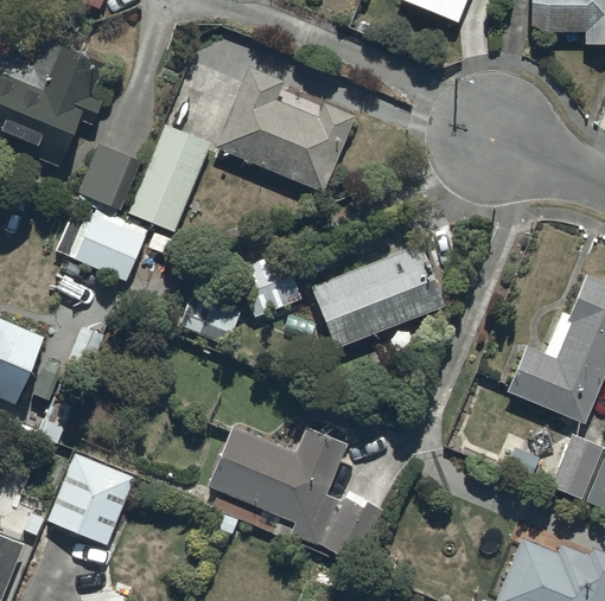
[(56,0),(103,20),(112,0),(56,0)]
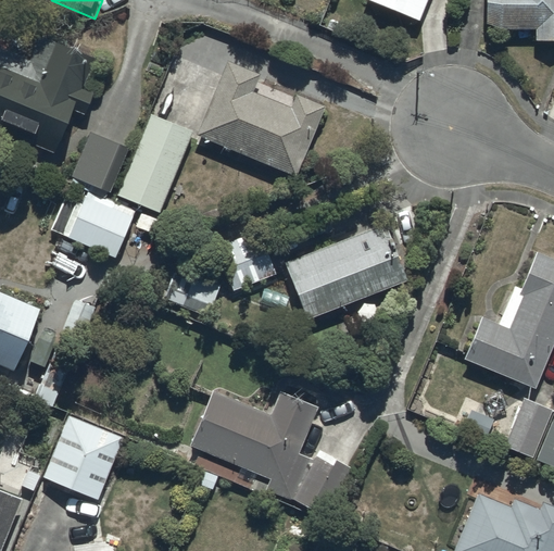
[(370,0),(367,10),(422,33),(435,0),(370,0)]
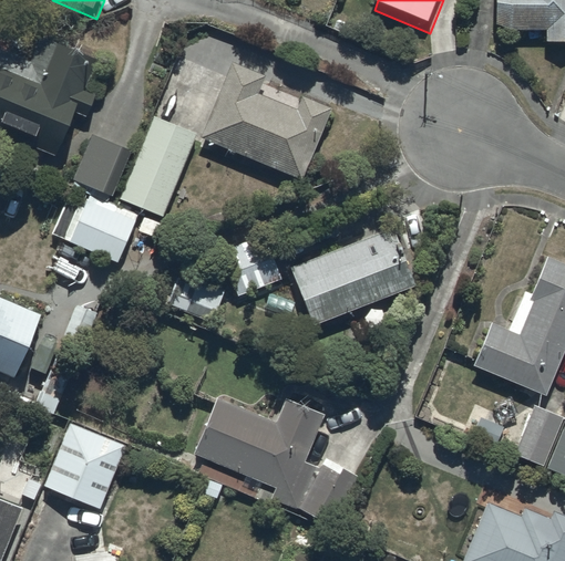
[(546,40),(564,40),(564,0),(494,0),(495,28),(546,28),(546,40)]
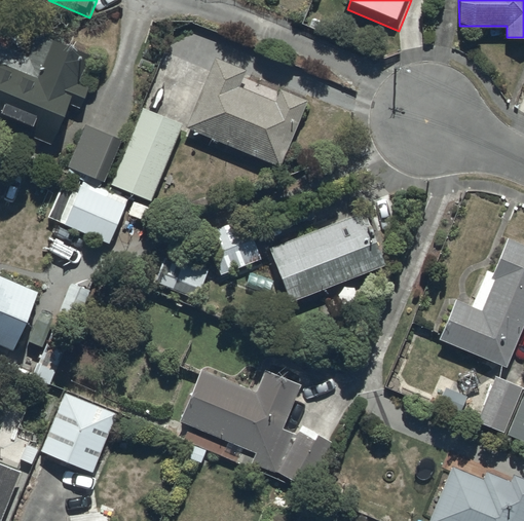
[(0,123),(50,144),(67,103),(80,109),(88,87),(79,83),(90,53),(38,32),(29,53),(0,41),(0,123)]
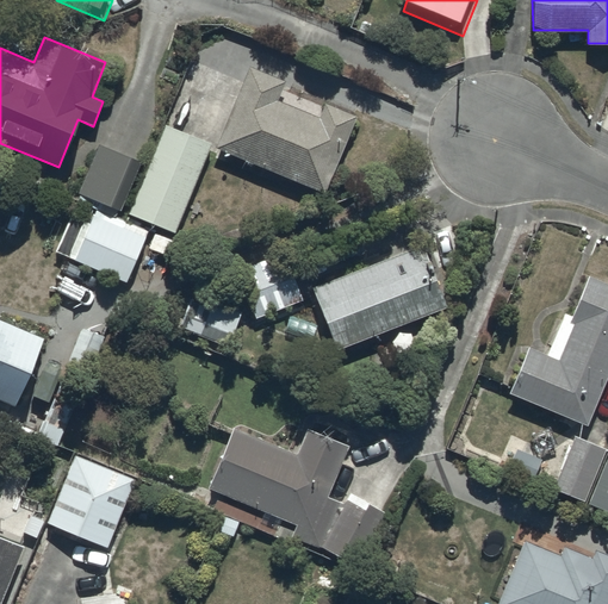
[(249,66),(216,147),(326,192),(357,116),(326,104),(320,117),(278,100),(285,80),(249,66)]
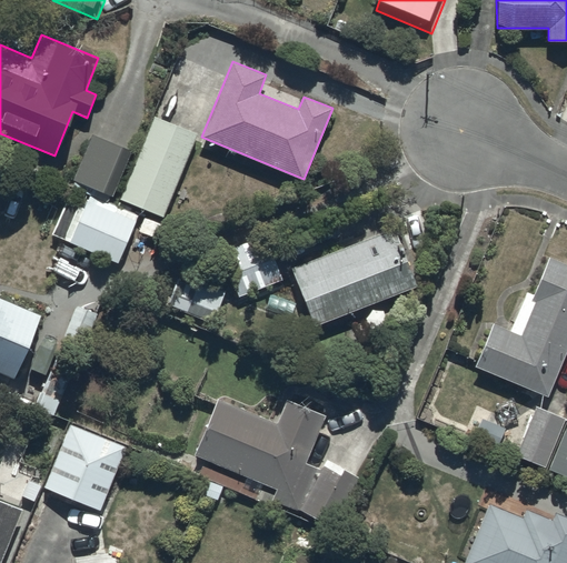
[(162,217),(197,134),(155,117),(120,199),(162,217)]
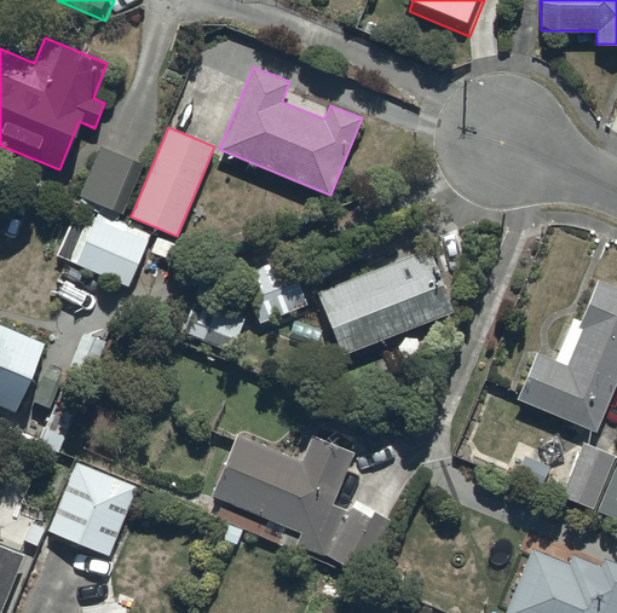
[(101,148),(80,196),(122,214),(143,165),(101,148)]
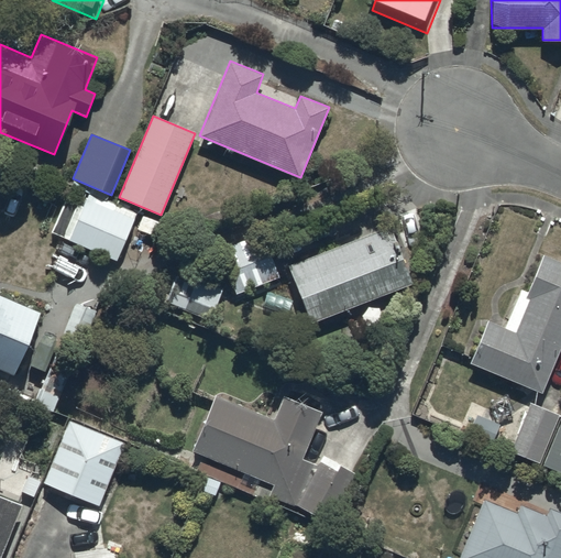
[(66,200),(52,232),(142,272),(160,232),(134,221),(136,216),(89,195),(84,208),(66,200)]
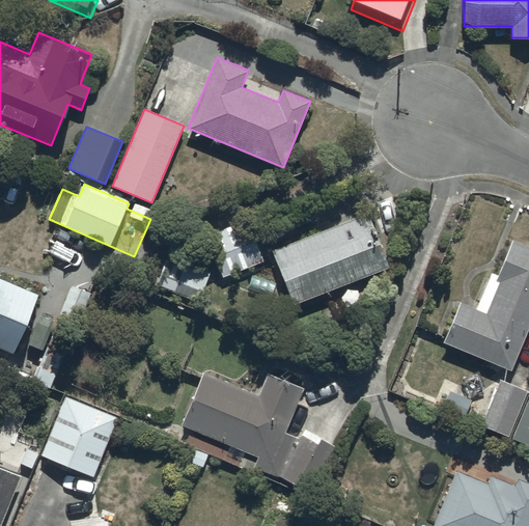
[(366,213),(272,250),(294,305),(388,268),(366,213)]
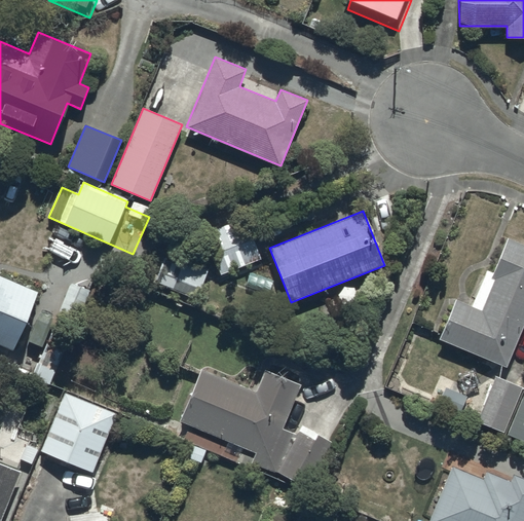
[(207,235),(221,275),(261,261),(246,221),(207,235)]
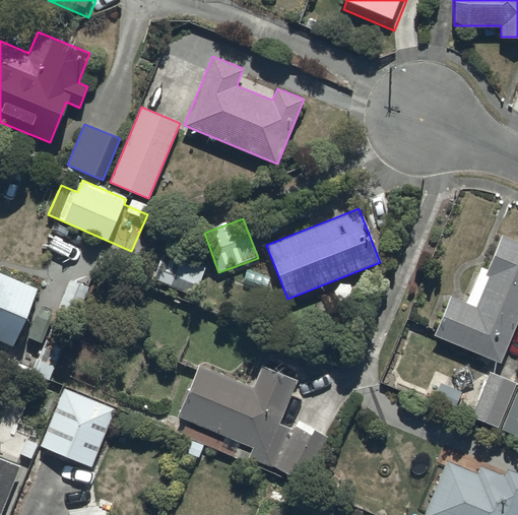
[(434,335),(500,363),(517,319),(517,242),(501,236),(484,274),(489,276),(475,307),(450,297),(434,335)]
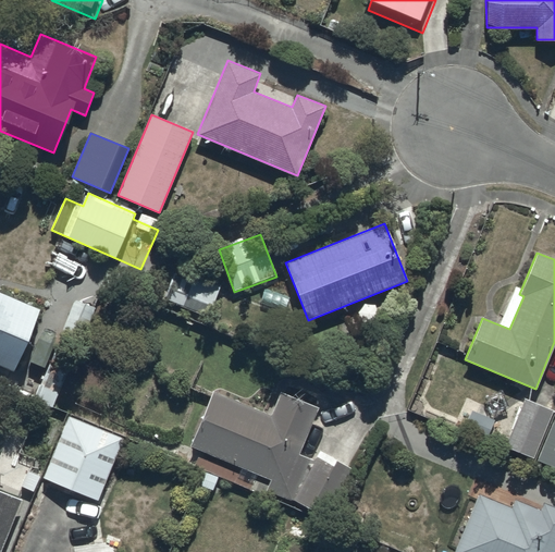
[(176,268),(163,298),(208,316),(220,286),(176,268)]
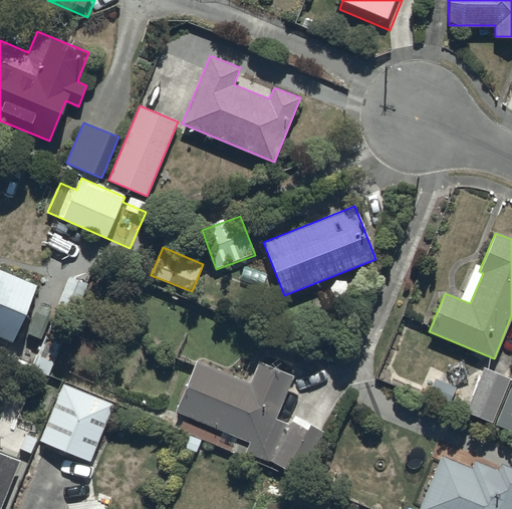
[(0,336),(13,342),(37,285),(0,269),(0,336)]
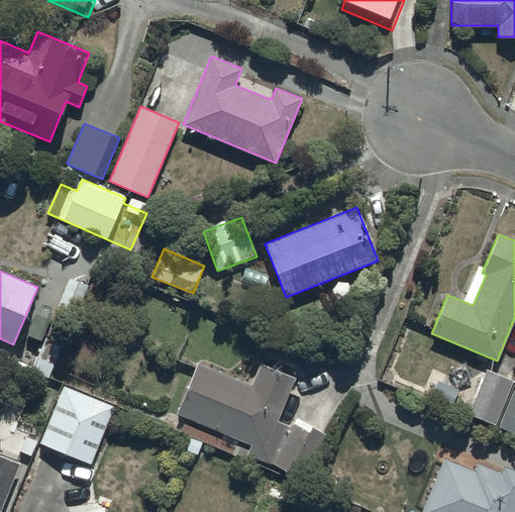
[(88,290),(71,283),(59,312),(76,319),(88,290)]
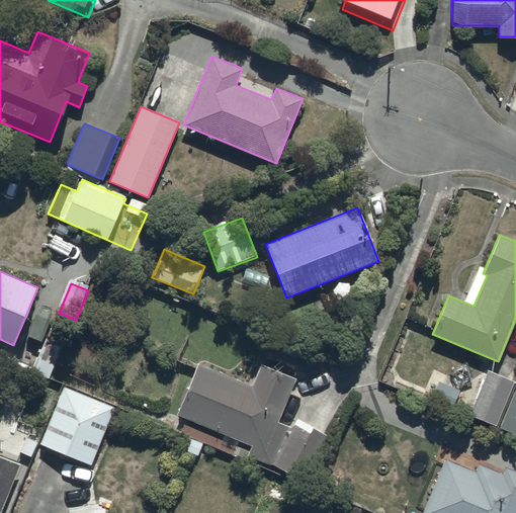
[(197,362),(177,415),(252,446),(248,457),(273,465),(292,429),(278,422),(296,378),(260,363),(252,386),(197,362)]
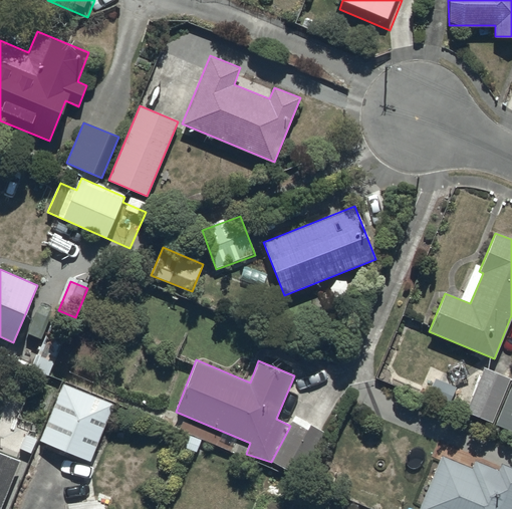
[(511,380),(485,369),(466,413),(493,424),(511,380)]
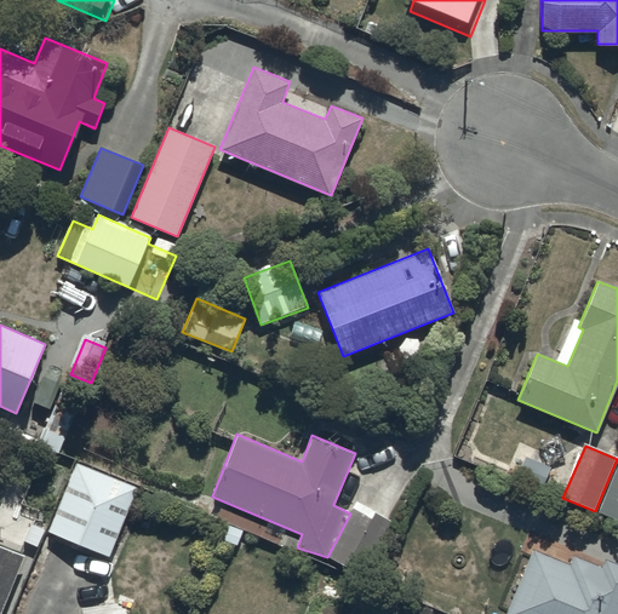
[(76,464),(49,533),(110,557),(137,488),(76,464)]
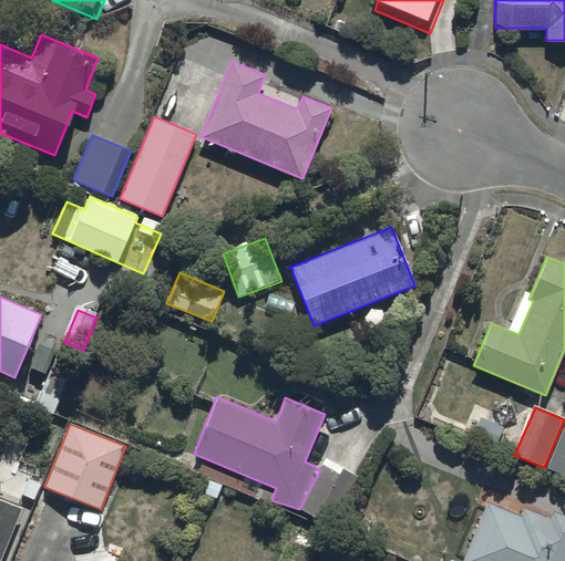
[(564,429),(547,469),(564,476),(564,429)]
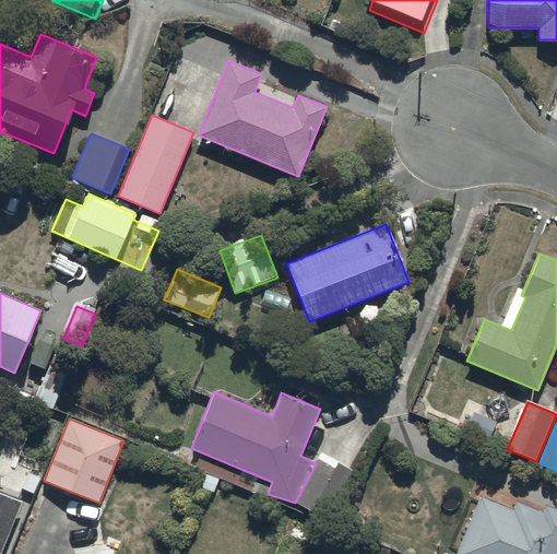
[(316,463),(295,503),(330,521),(356,472),(321,454),(316,463)]
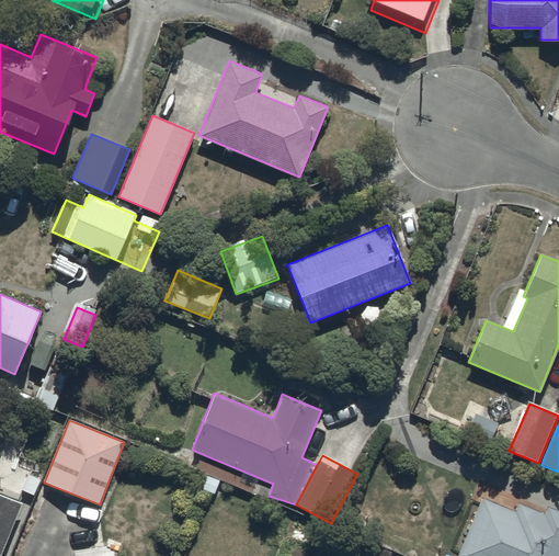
[(0,555),(22,503),(0,494),(0,555)]
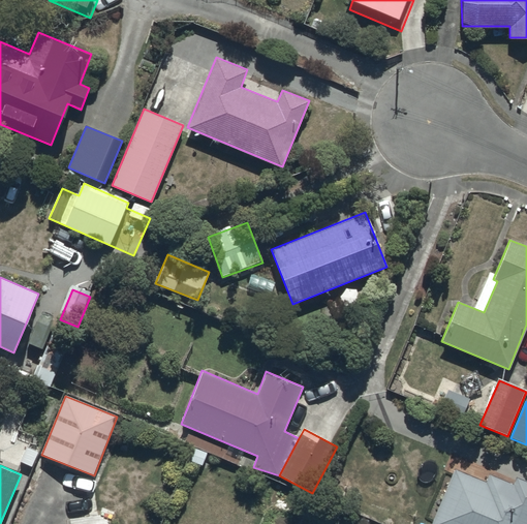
[(455,469),(432,523),(526,523),(526,482),(516,478),(514,485),(490,474),(487,483),(455,469)]
